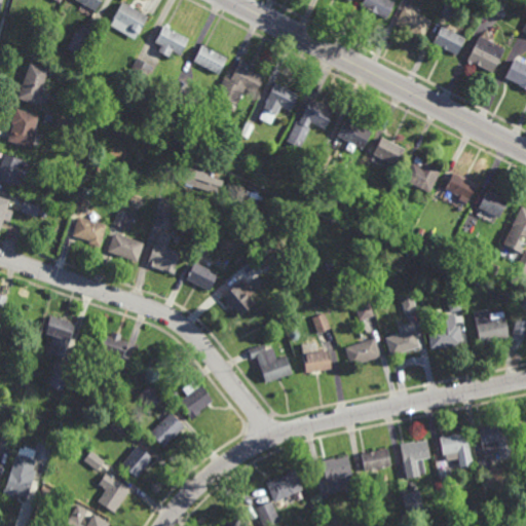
[(105,0),(98,13),(76,1),(76,0),(105,0)]
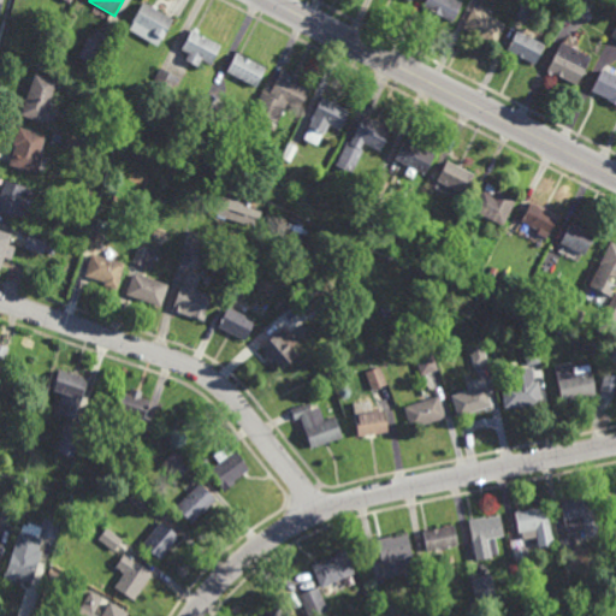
[(452,23),(422,7),(426,0),(455,0),(462,4),(452,23)]
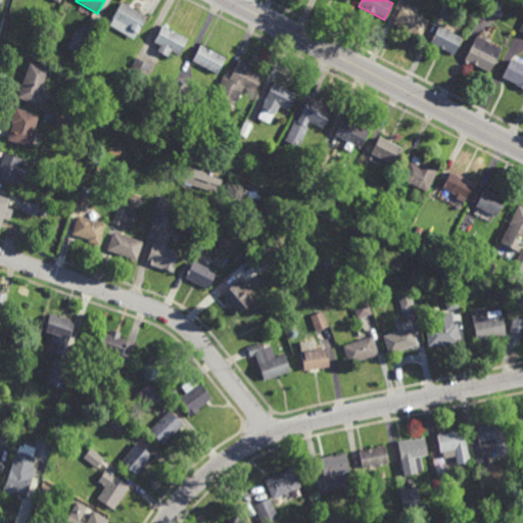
[(497,17),(485,11),(490,0),(504,0),(506,1),(497,17)]
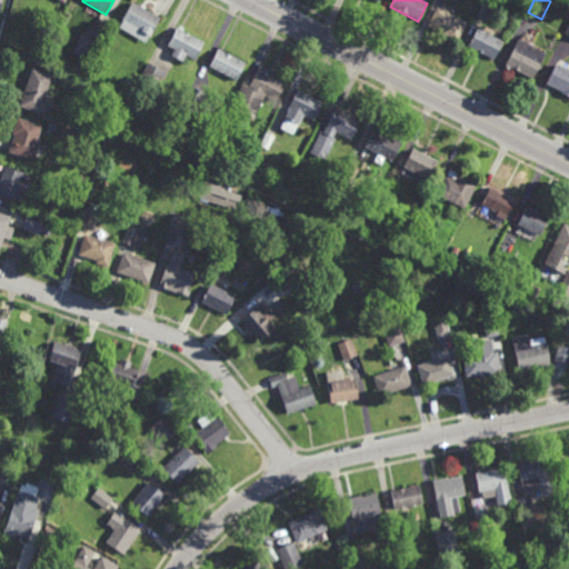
[(151,39),(149,38),(147,41),(142,38),(141,41),(123,31),(126,27),(122,26),(123,22),(135,3),(162,20),(151,39)]
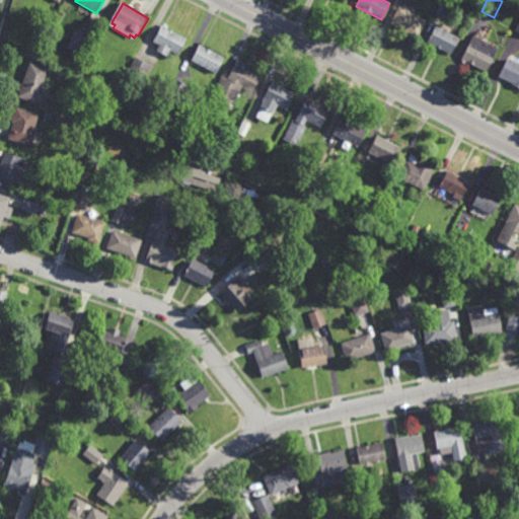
[(418,39),(390,25),(398,7),(426,21),(418,39)]
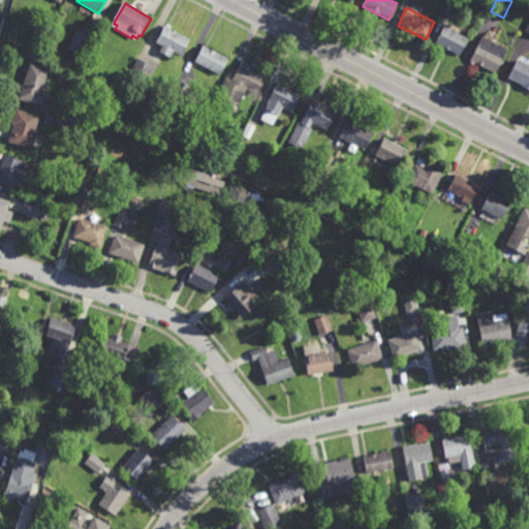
[(170,31),(191,40),(182,58),(174,54),(170,59),(160,54),(163,48),(157,44),(165,27),(166,28),(168,25),(173,27),(170,31)]
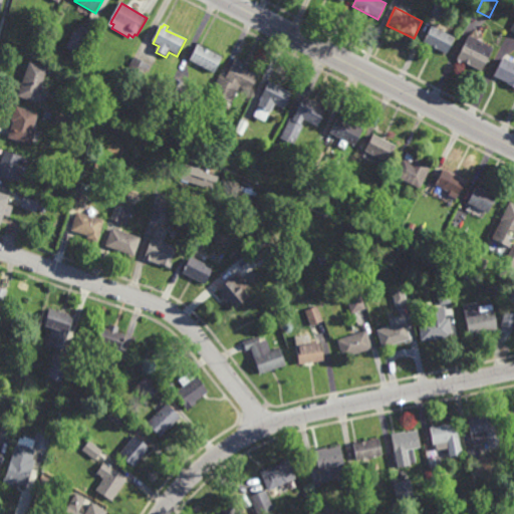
[(447,54),(424,41),(432,27),(455,39),(447,54)]
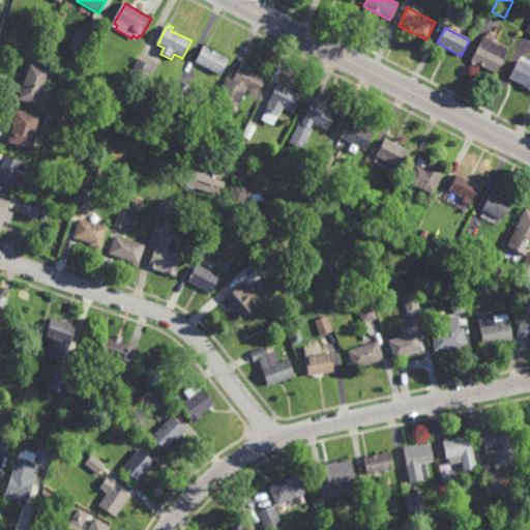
[(80,55),(87,38),(75,32),(66,50),(80,55)]
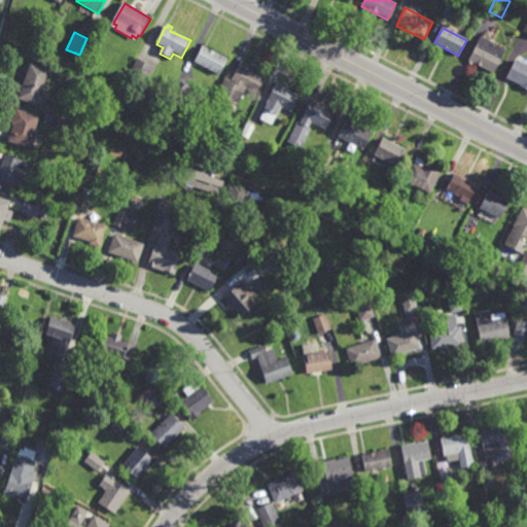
[(494,73),(468,61),(481,37),(506,49),(494,73)]
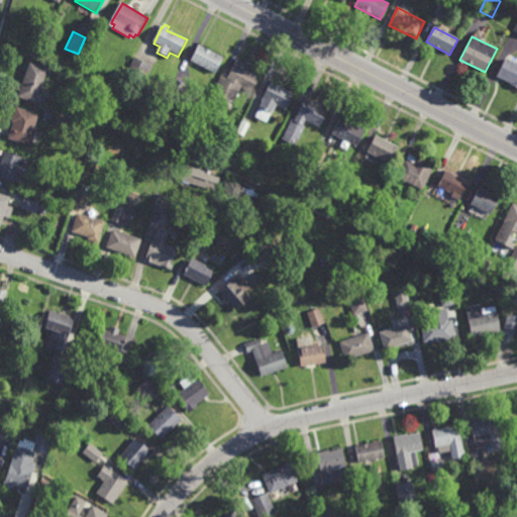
[(216,75),(191,62),(200,45),(224,59),(216,75)]
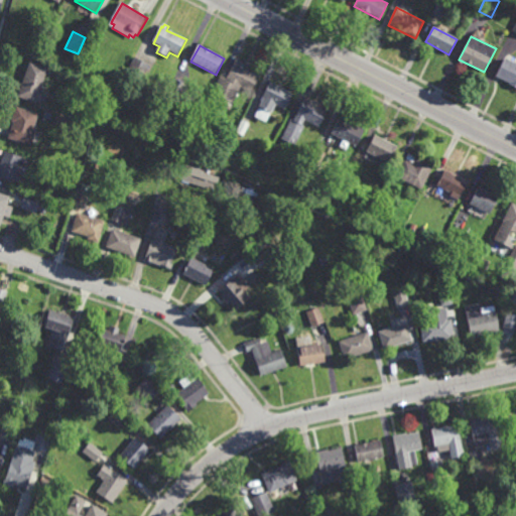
[(74,65),(69,61),(72,54),(77,56),(74,65)]
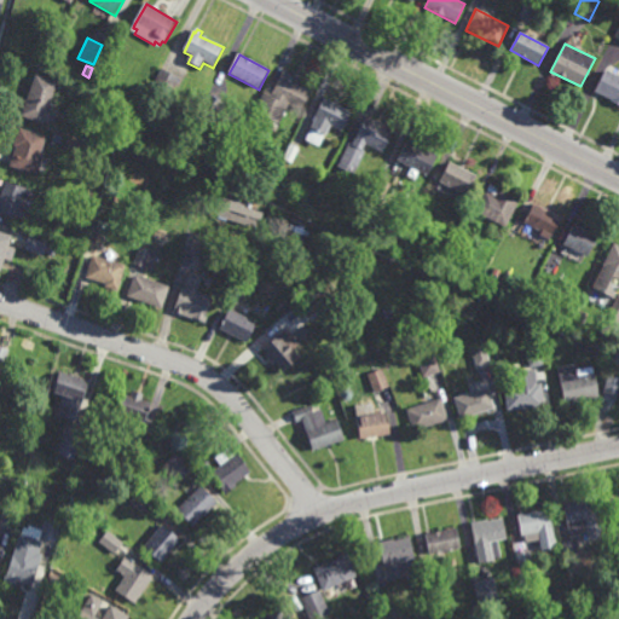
[(171,99),(151,90),(161,70),(180,80),(171,99)]
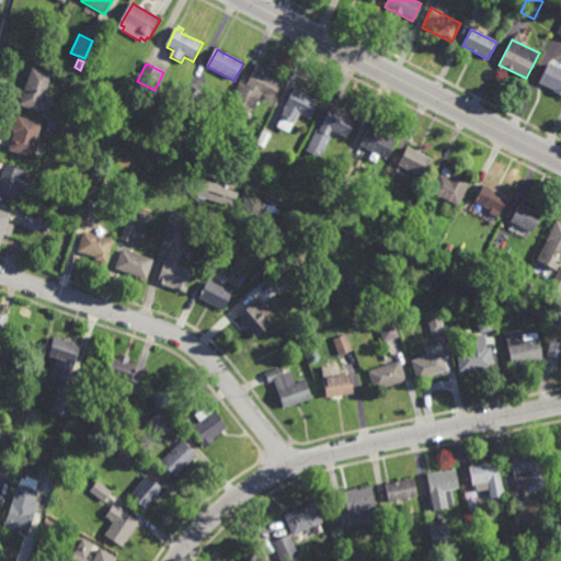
[(560,95),(554,92),(554,91),(539,83),(549,64),(560,69),(560,95)]
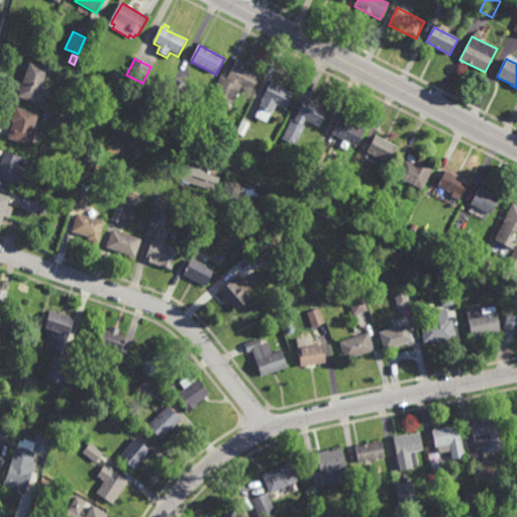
[(257,77),(250,92),(241,88),(230,111),(208,101),(221,73),(229,77),(237,61),(249,66),(246,72),(257,77)]
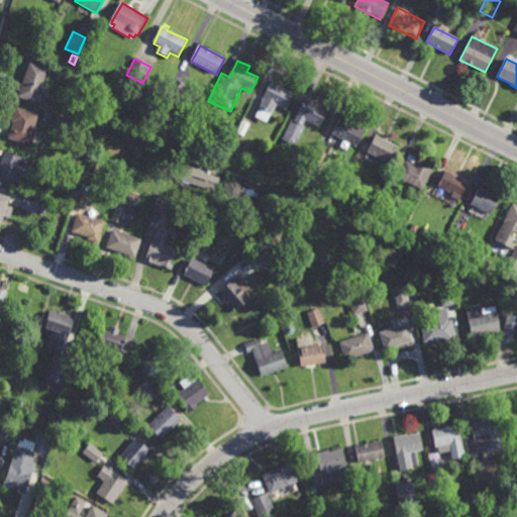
[(41,105),(37,103),(37,105),(18,99),(30,64),(49,71),(41,94),(44,95),(41,105)]
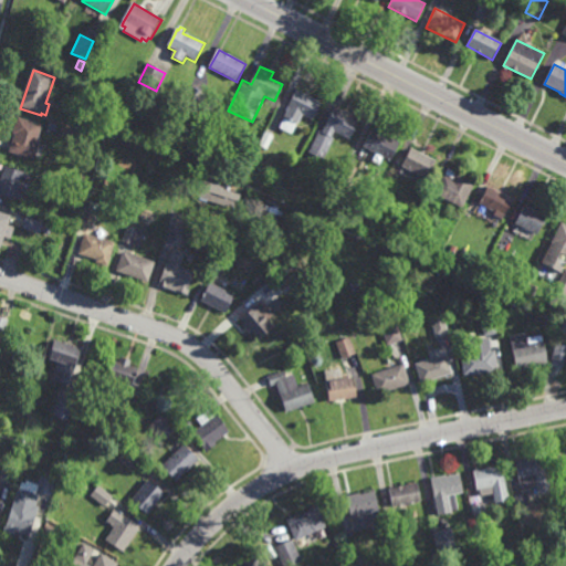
[(197,111),(182,104),(190,87),(205,94),(197,111)]
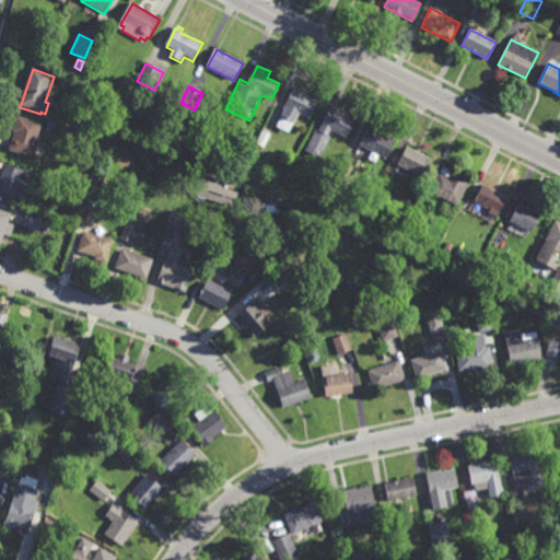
[(308,119),(299,115),(289,132),(276,125),(284,111),(282,109),(293,90),(317,103),(308,119)]
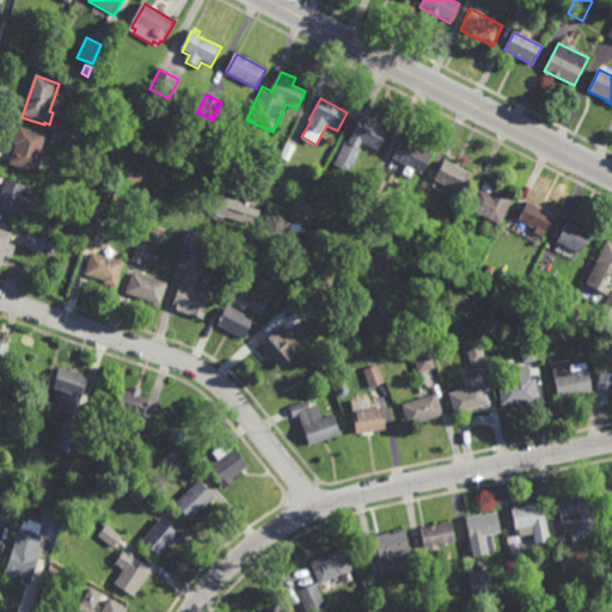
[(379,150),(361,141),(357,147),(361,150),(349,172),(334,164),(346,141),(349,142),(361,117),(389,132),(379,150)]
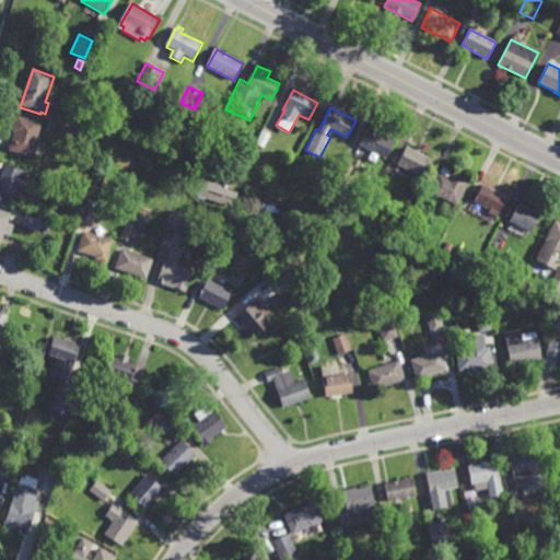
[(34,161),(8,152),(14,133),(13,133),(18,118),(43,126),(37,141),(41,142),(34,161)]
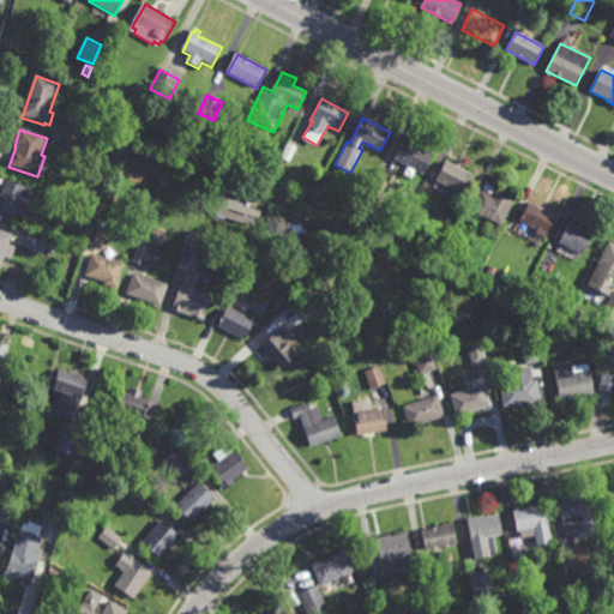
[(114,149),(102,143),(108,130),(120,136),(114,149)]
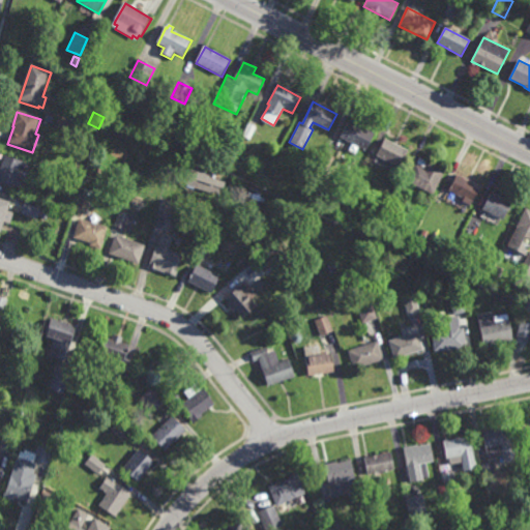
[(365,151),(340,138),(348,120),(374,133),(365,151)]
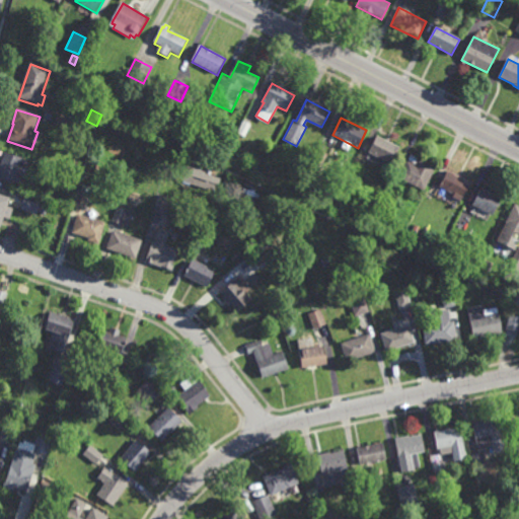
[(243,137),(236,133),(242,121),(249,125),(243,137)]
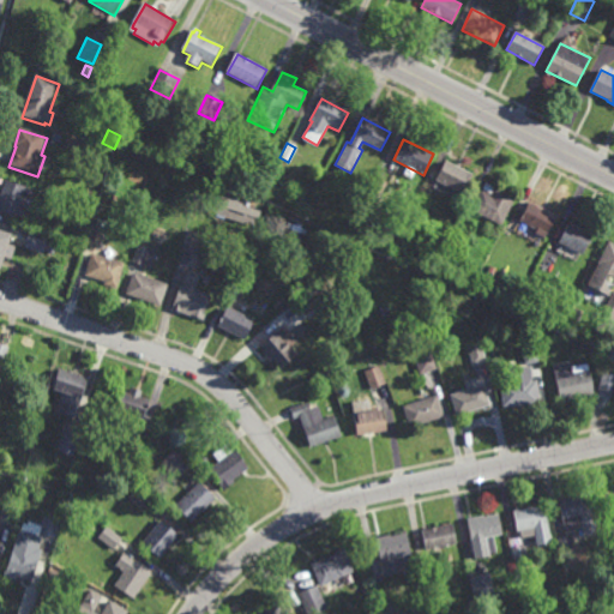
[(463,193),(435,180),(446,161),(473,174),(463,193)]
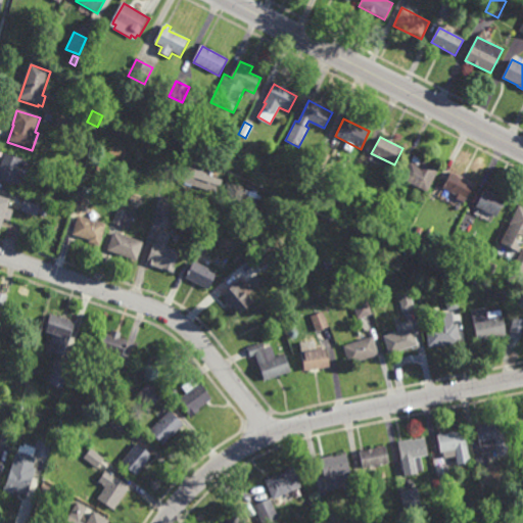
[(16,179),(20,180),(19,185),(15,183),(14,187),(0,183),(0,171),(5,155),(22,160),(16,179)]
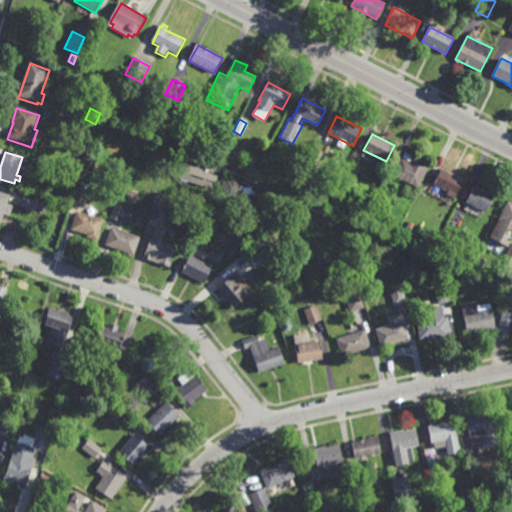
[(413,156),(414,154),(431,163),(418,188),(392,174),(401,157),(403,157),(405,152),(413,156)]
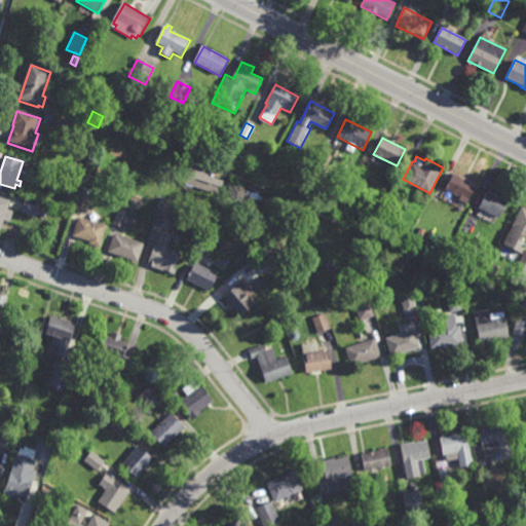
[(203,187),(192,183),(191,189),(184,186),(185,184),(173,180),(177,165),(207,176),(203,187)]
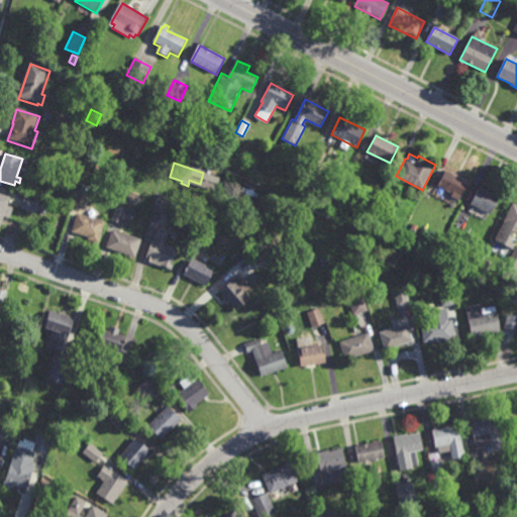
[(458,201),(451,198),(450,198),(439,192),(441,188),(437,186),(445,170),(469,181),(458,201)]
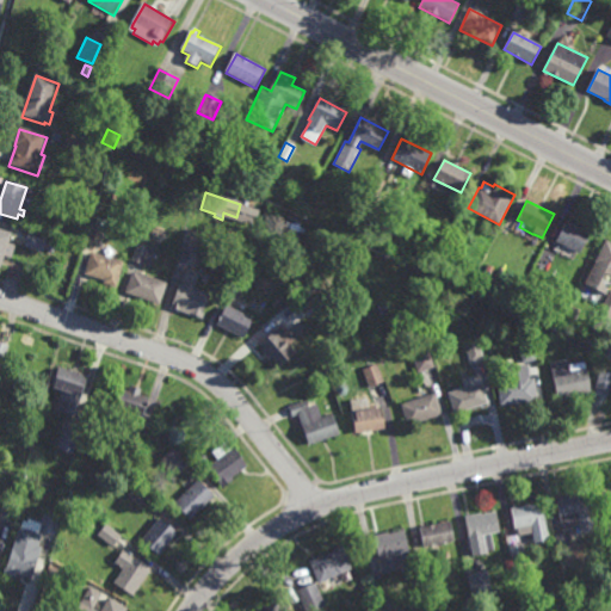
[(253,224),(242,220),(247,207),(258,211),(253,224)]
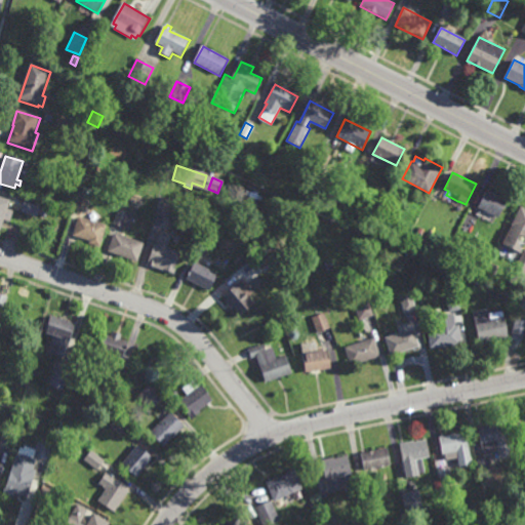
[(497,217),(478,207),(487,190),(507,200),(497,217)]
